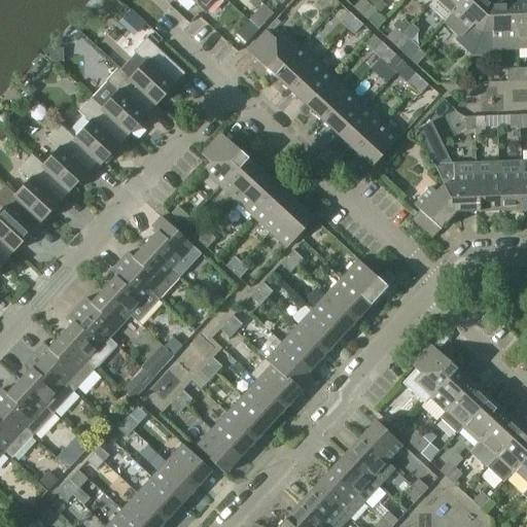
[(191,0),(206,13),(217,0),(173,0),(176,3),(178,0),(191,0)]
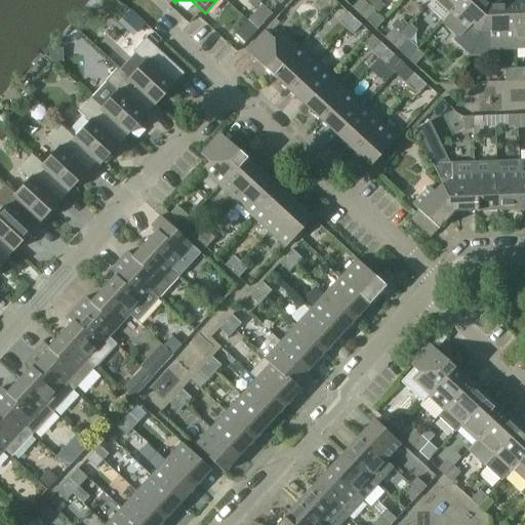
[(360,14),(369,5),(368,4),(364,0),(361,0),(354,8),(360,14)]
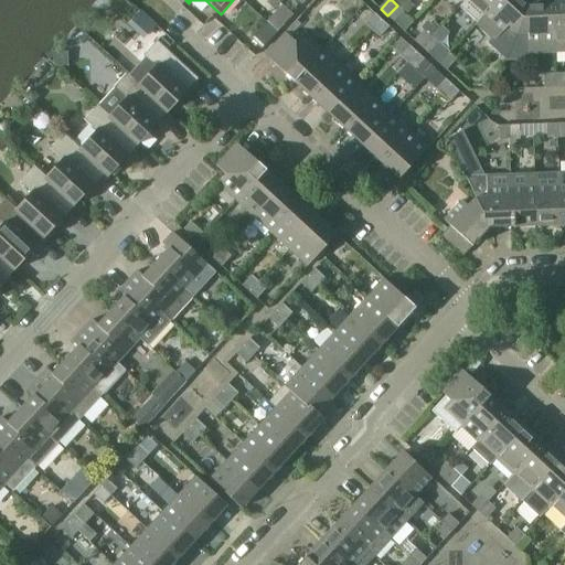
[(405,0),(400,0),(396,4),(397,6),(404,12),(406,13),(413,7),(405,0)]
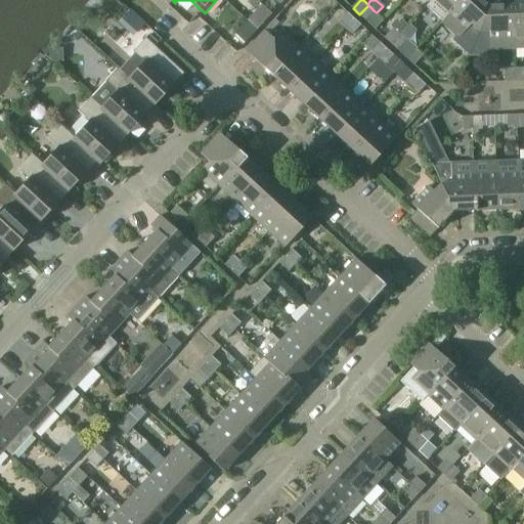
[(430,0),(426,5),(441,19),(448,12),(459,0),(430,0)]
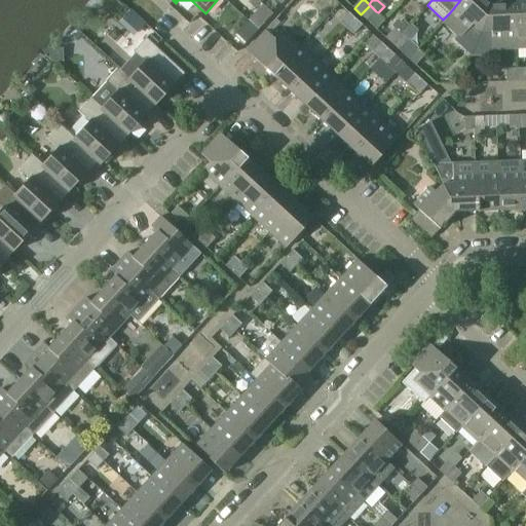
[(489,0),(460,0),(450,12),(443,20),(442,22),(458,36),(455,40),(472,55),(491,1),(489,0)]
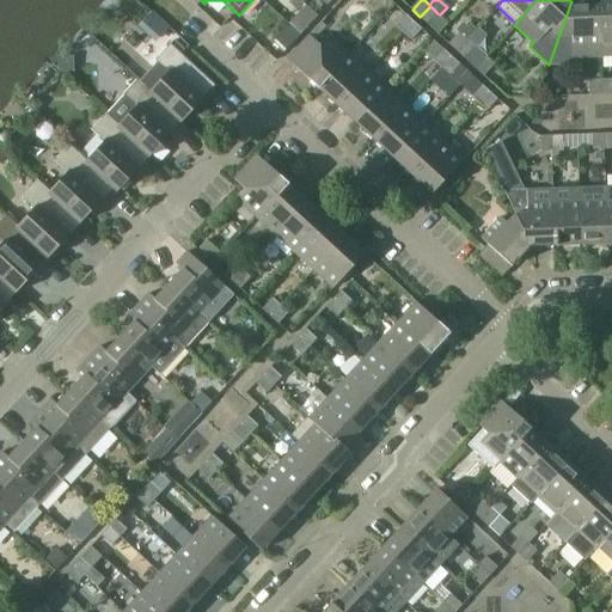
[(611,0),(597,1),(599,56),(611,55),(611,0)]
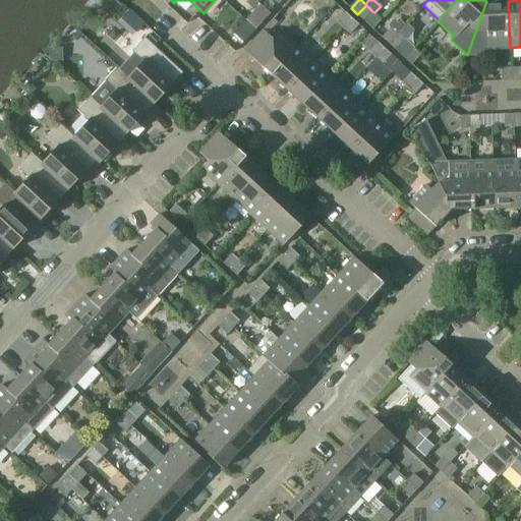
[(510,48),(508,1),(487,2),(486,1),(467,55),(489,55),(488,49),(510,48)]
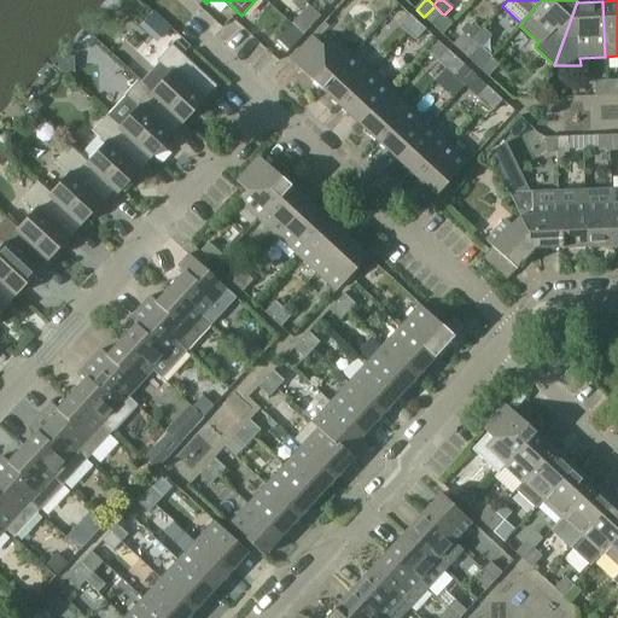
[(435,6),(424,17),(432,24),(442,13),(435,6)]
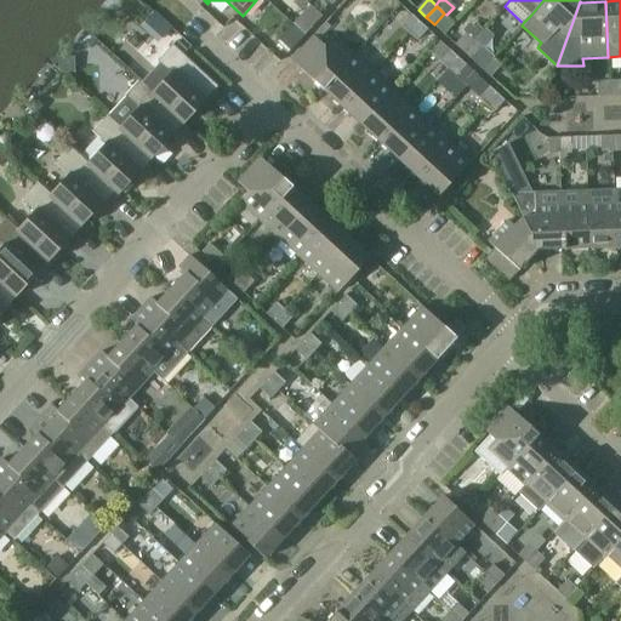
[(410,34),(421,22),(414,15),(403,26),(410,34)]
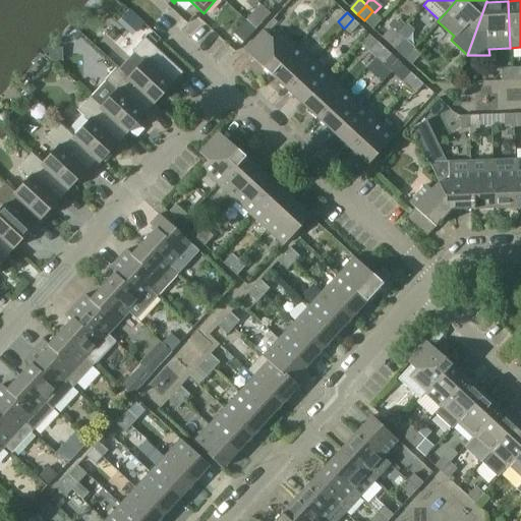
[(248,21),(257,31),(264,24),(253,15),(248,21)]
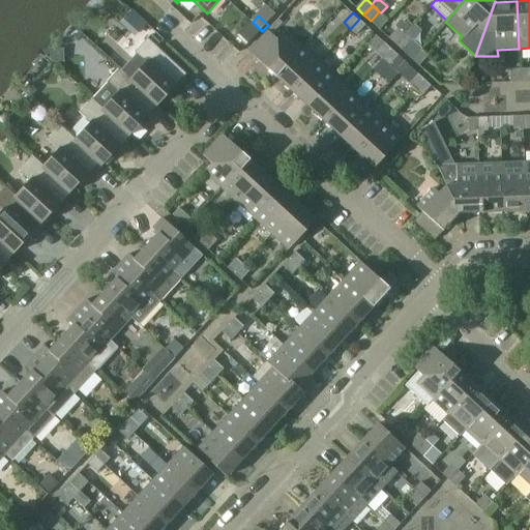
[(359,19),(350,29),(357,34),(365,25),(359,19)]
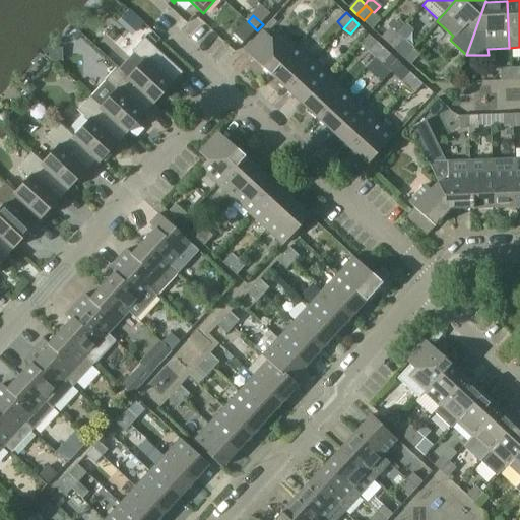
[(257,30),(248,21),(234,38),(243,46),(257,30)]
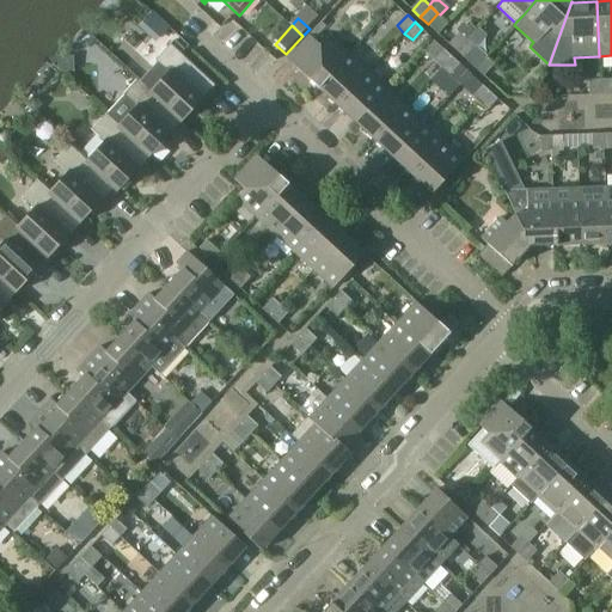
[(458,51),(469,41),(461,34),(451,44),(458,51)]
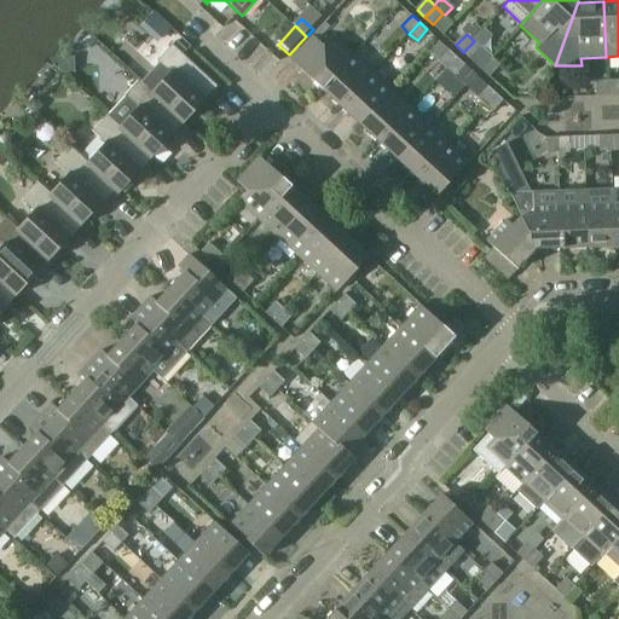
[(314,82),(346,48),(334,38),(325,47),(316,38),(293,63),(314,82)]
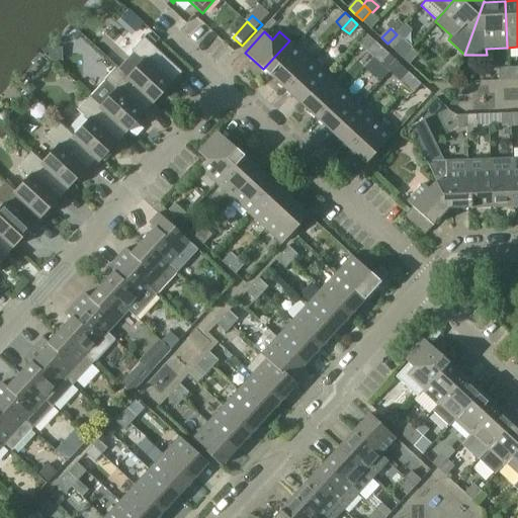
[(397,34),(387,44),(395,50),(403,40),(397,34)]
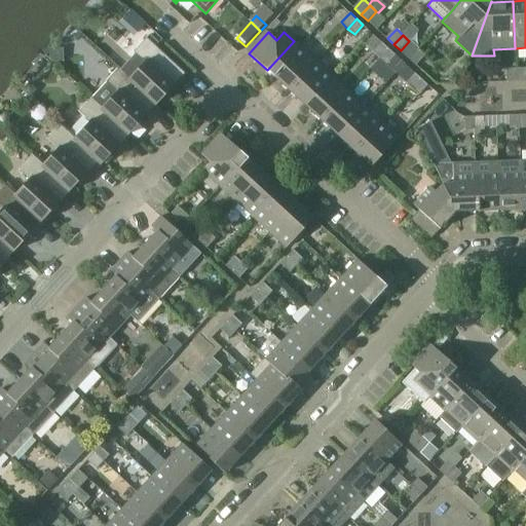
[(158,103),(156,104),(158,105),(176,85),(175,83),(184,74),(185,75),(187,73),(148,37),(135,52),(137,53),(122,69),(158,103)]
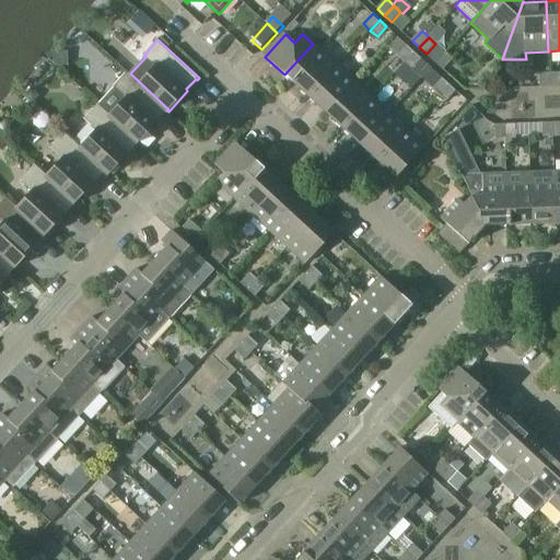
[(303,92),(331,61),(313,44),(284,74),(303,92)]
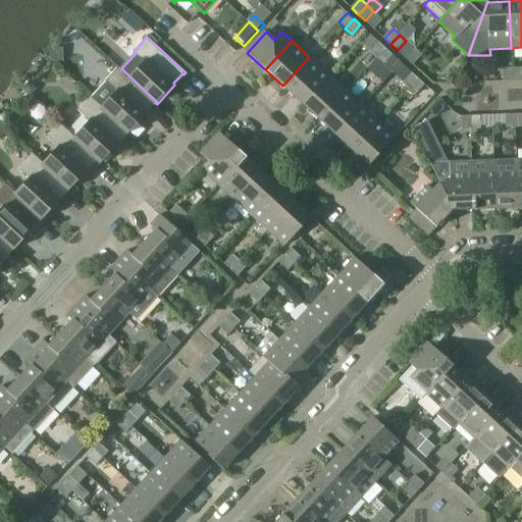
[(377,58),(385,49),(379,43),(370,52),(377,58)]
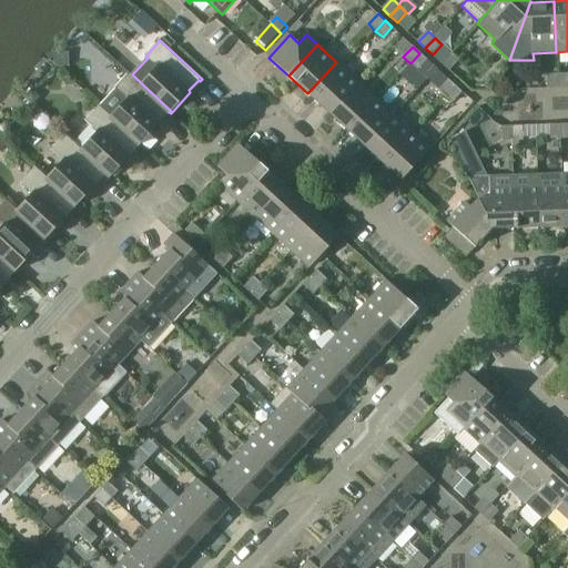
[(68,52),(53,52),(53,64),(56,67),(69,67),(68,52)]
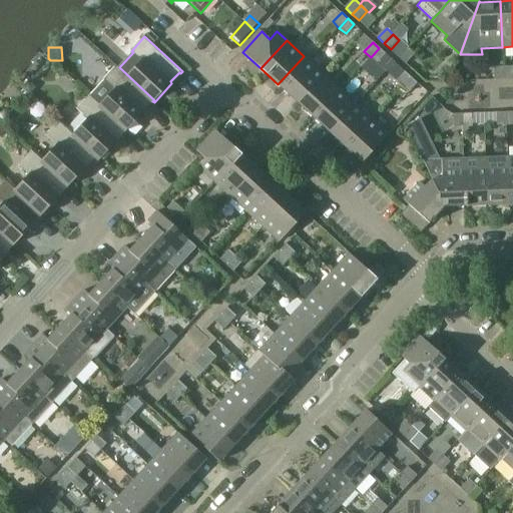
[(379,48),(371,57),(377,63),(386,54),(379,48)]
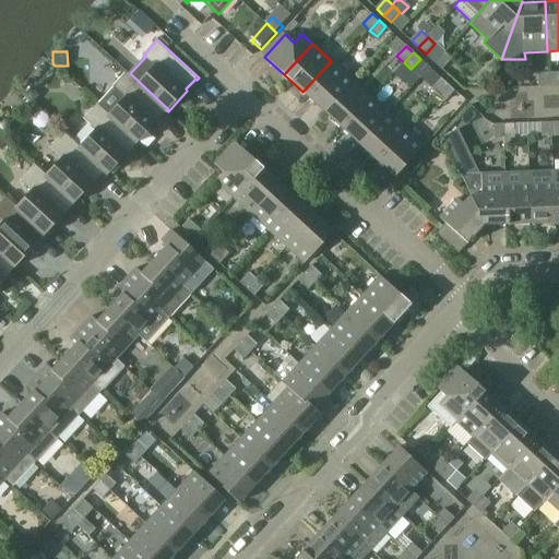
[(443,69),(452,60),(445,54),(436,63),(443,69)]
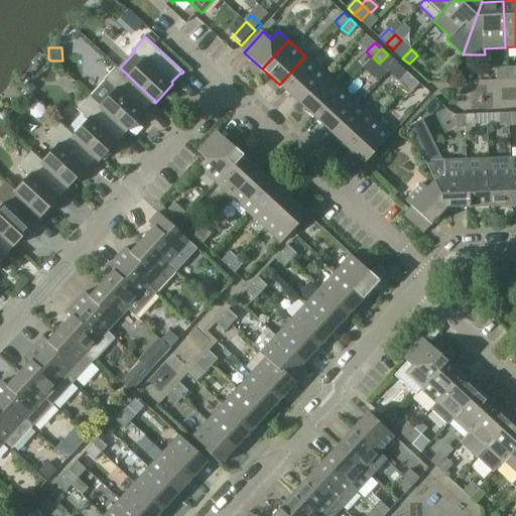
[(296,100),(323,72),(305,56),(279,85),(296,100)]
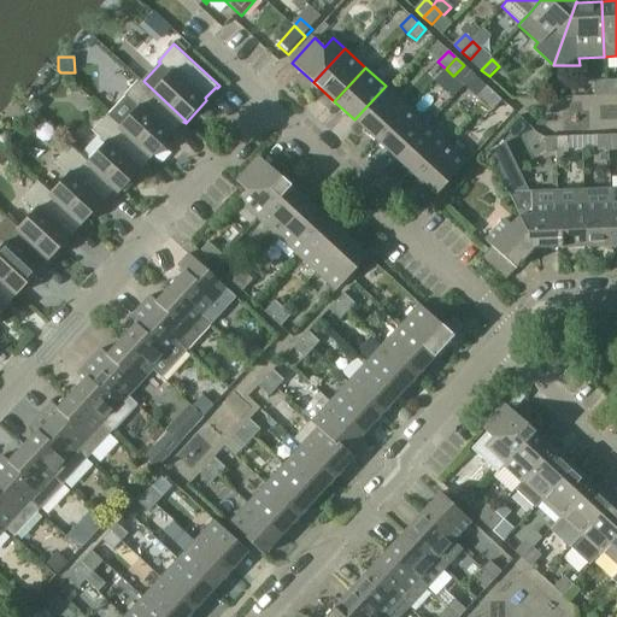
[(125,95),(109,115),(153,156),(152,157),(153,158),(174,136),(171,134),(183,122),(186,121),(144,81),(141,80),(125,95)]
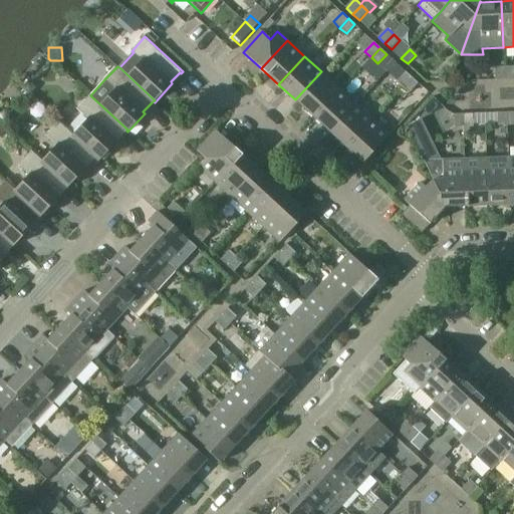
[(506,80),(506,68),(497,68),(497,81),(506,80)]
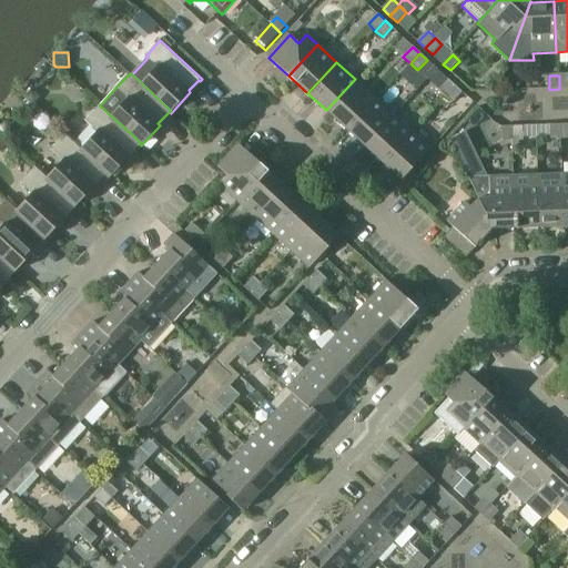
[(345,128),(374,97),(355,79),(326,110),(345,128)]
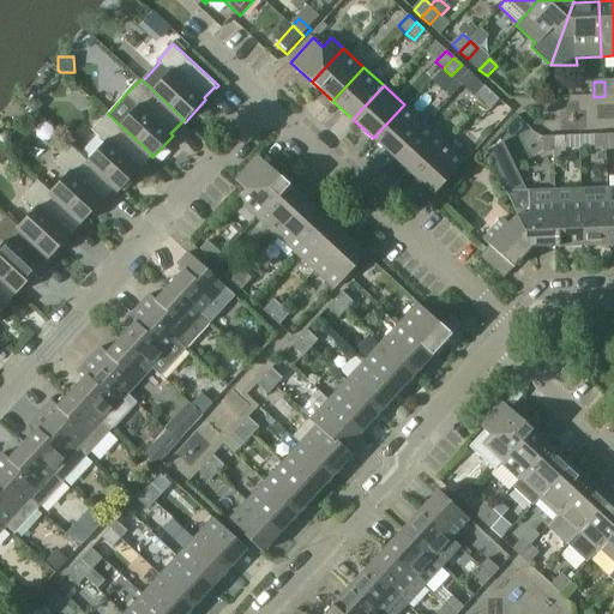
[(482,103),(493,92),(485,85),(475,96),(482,103)]
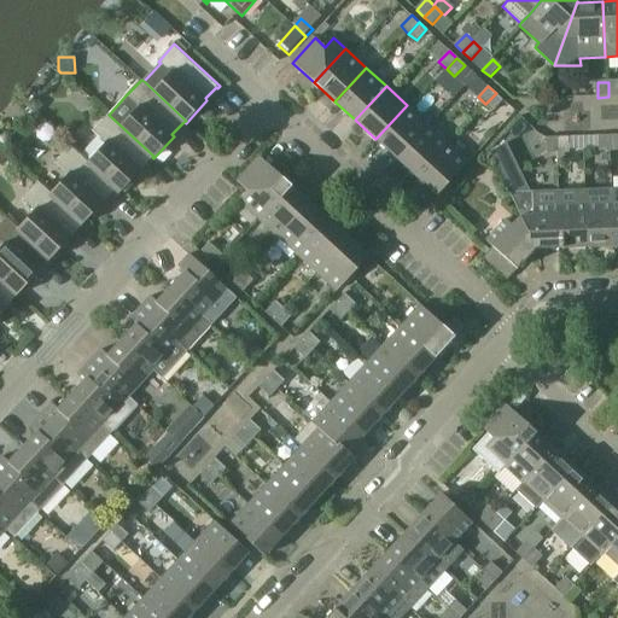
[(496,93),(485,104),(494,111),(503,100),(496,93)]
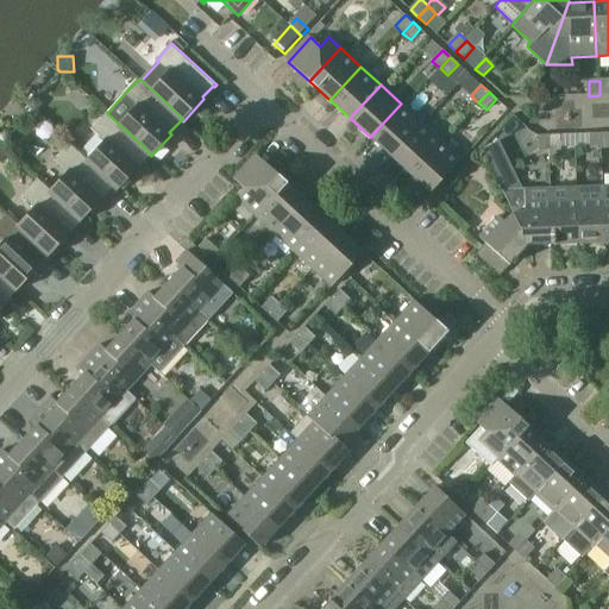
[(30,95),(22,104),(31,112),(38,105),(37,101),(30,95)]
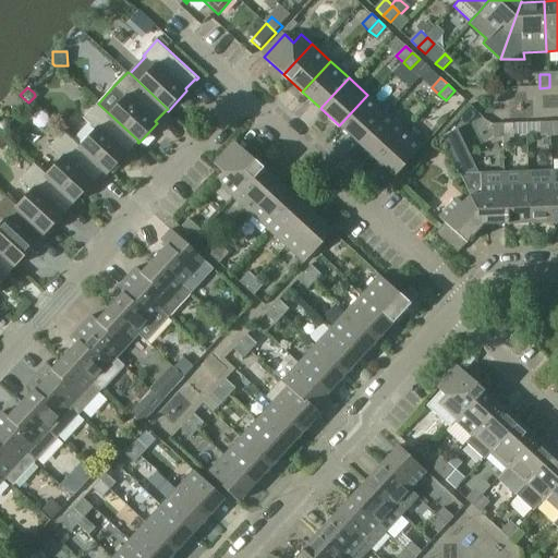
[(358,143),(386,112),(367,95),(339,125),(358,143)]
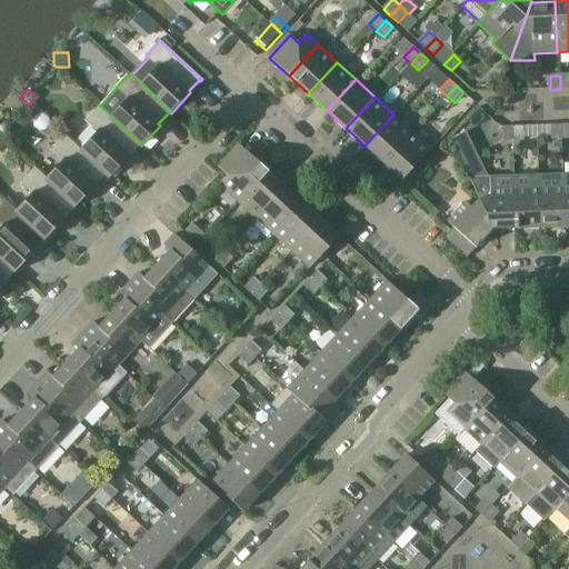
[(108,172),(107,173),(111,178),(130,158),(128,157),(140,145),(141,143),(100,106),(87,121),(98,131),(81,149),(108,172)]
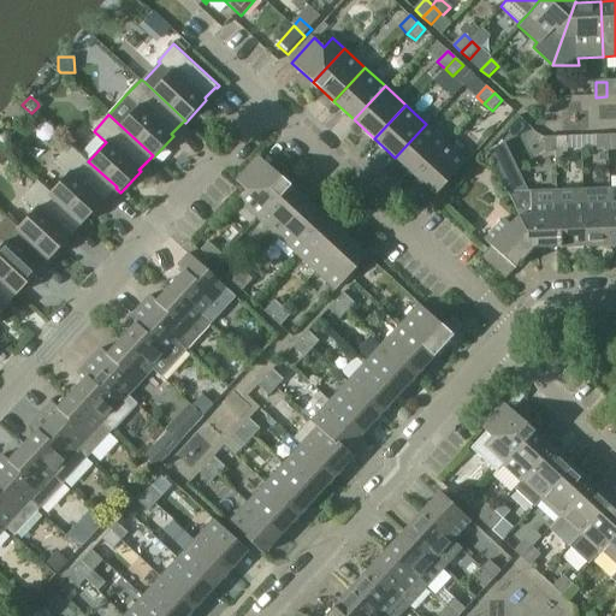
[(415,177),(446,143),(426,124),(395,158),(415,177)]
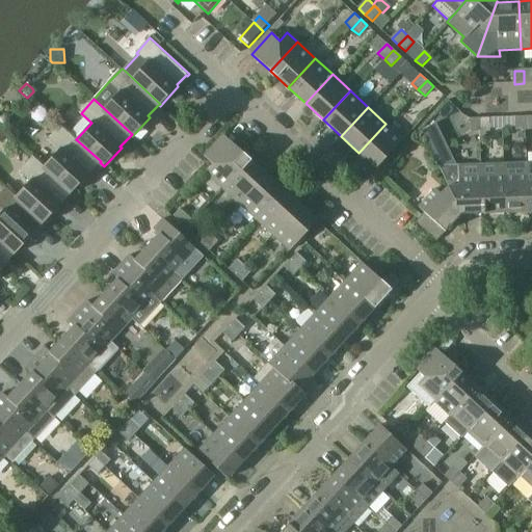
[(527,131),(526,117),(516,117),(517,131),(527,131)]
